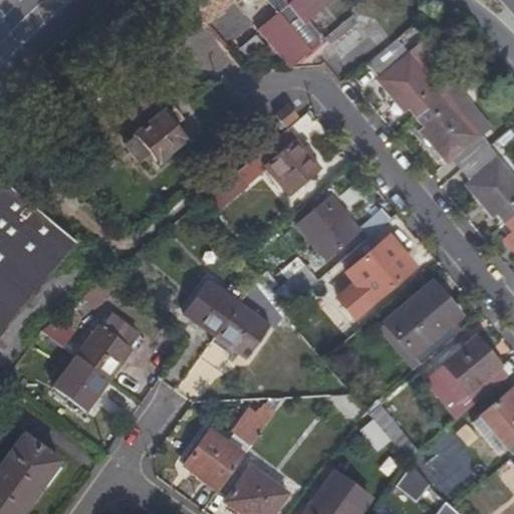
[(258,31),(289,68),(319,43),(318,34),(307,22),(333,0),(266,0),(278,14),(258,31)]
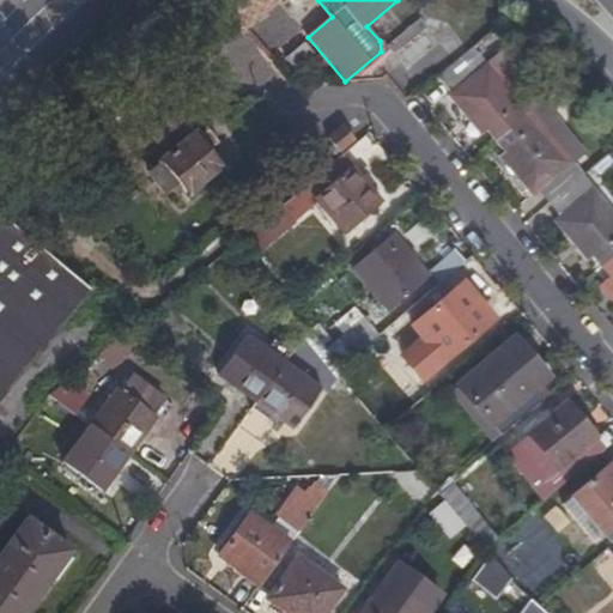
[(389,42),(402,58),(429,35),(417,19),(389,42)]
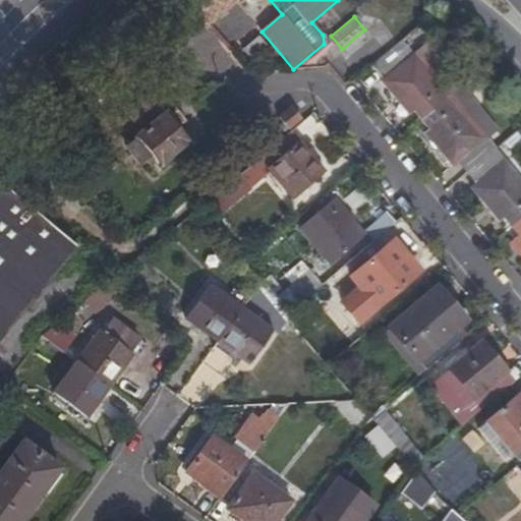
[(440,33),(431,21),(373,67),(383,79),(381,81),(396,101),(402,97),(413,111),(421,120),(459,88),(450,76),(440,83),(414,53),(440,33)]
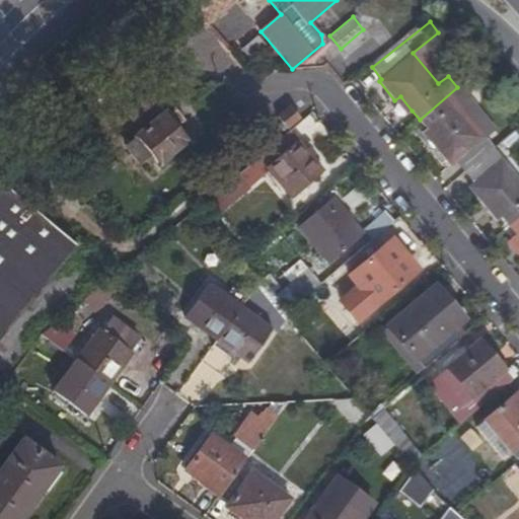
[(466,98),(457,87),(420,120),(427,129),(439,143),(434,147),(449,165),(456,160),(465,171),(493,149),(457,106),(466,98)]
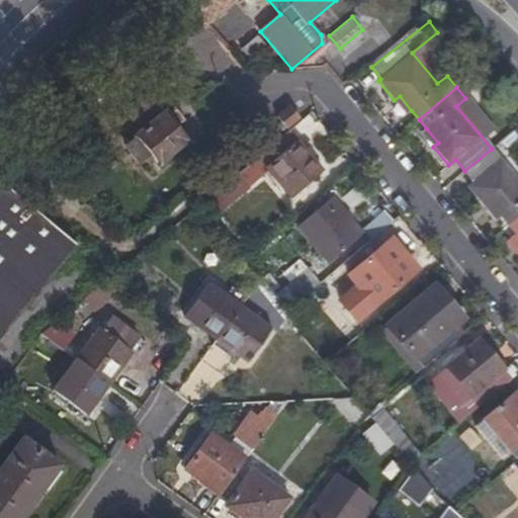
[(127,114),(142,133),(125,145),(142,164),(152,156),(159,165),(187,143),(175,127),(184,121),(175,109),(167,116),(150,96),(127,114)]
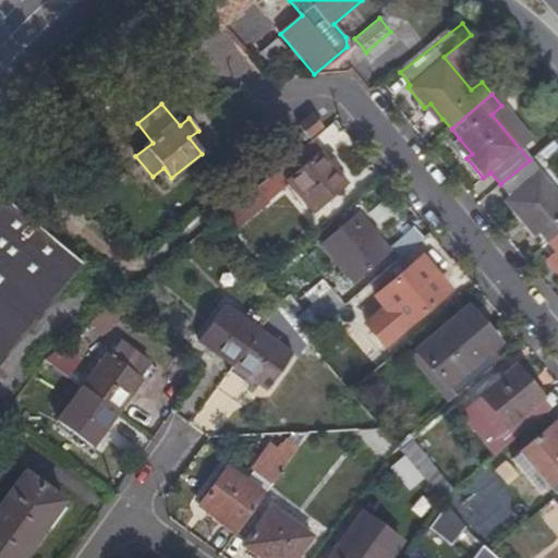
[(431,104),(424,108),(437,123),(443,119),(431,104)]
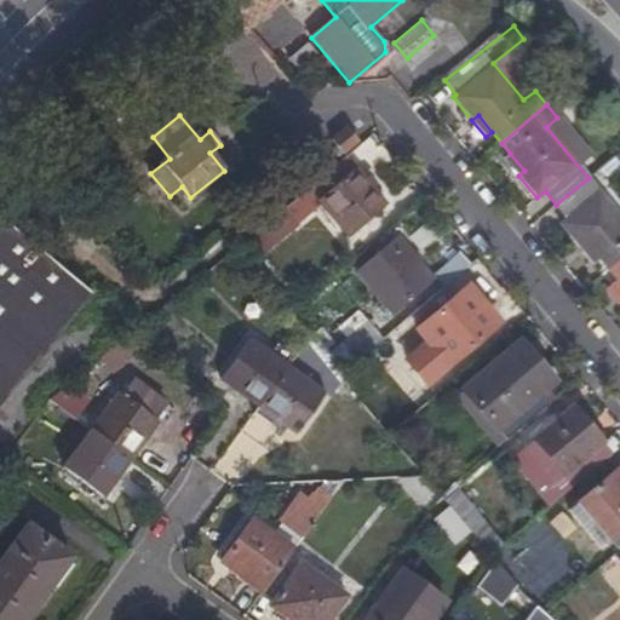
[(359,142),(346,128),(332,141),(344,155),(359,142)]
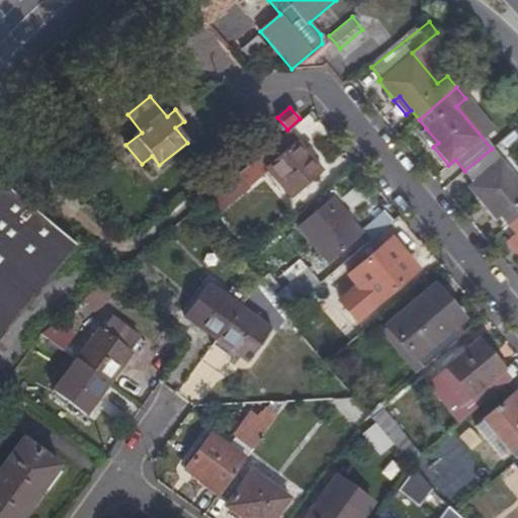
[(438,143),(426,128),(421,133),(433,147),(438,143)]
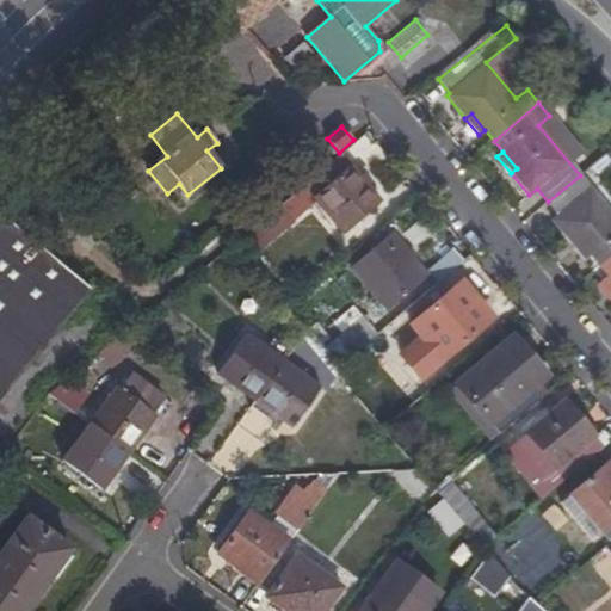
[(381,199),(351,165),(313,197),(344,230),(381,199)]
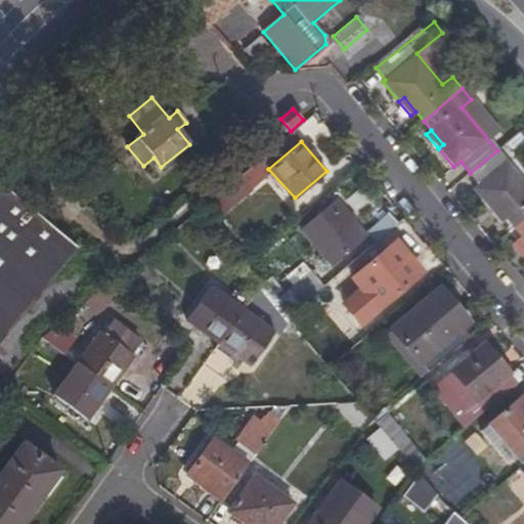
[(523,182),(497,150),(470,173),(479,185),(473,190),(490,210),(494,206),(506,220),(513,229),(523,219),(523,182)]
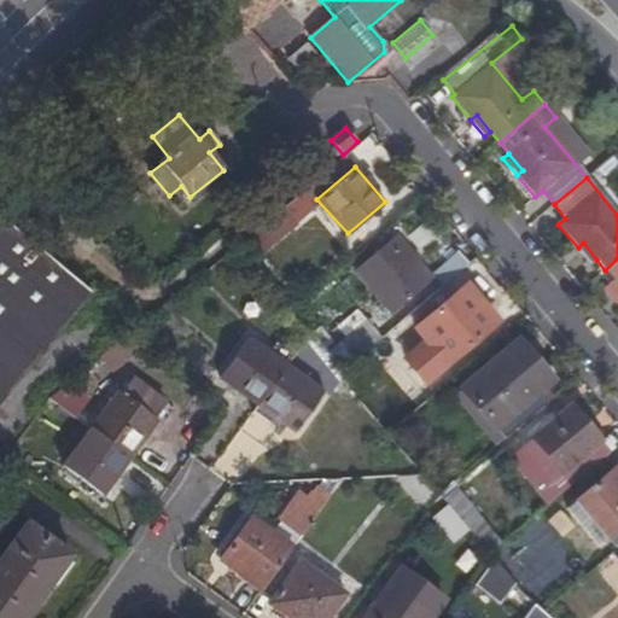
[(302,188),(243,238),(257,256),(318,207),(302,188)]
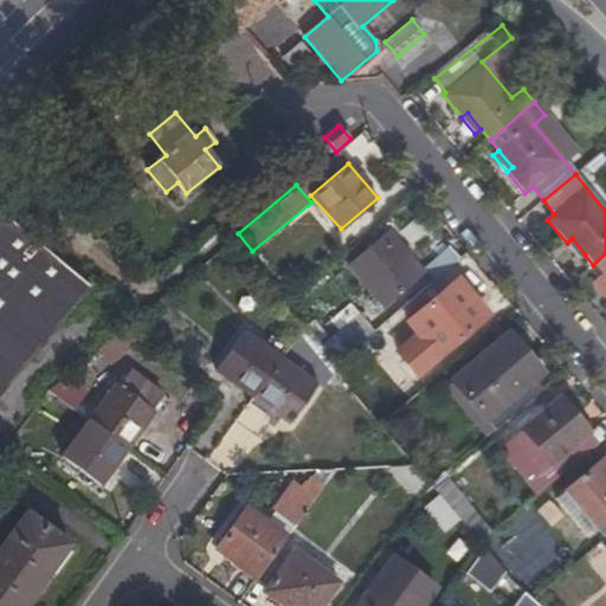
[(0,398),(89,289),(0,214),(0,398)]
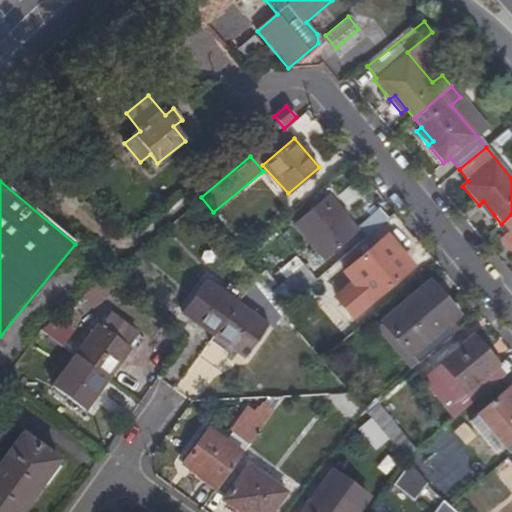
[(357,230),(328,196),(295,224),(324,257),(357,230)]
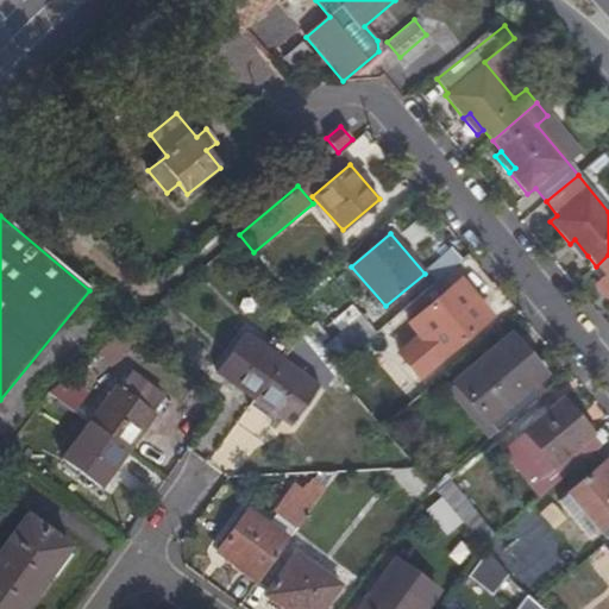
[(582,261),(588,256),(575,239),(570,244),(582,261)]
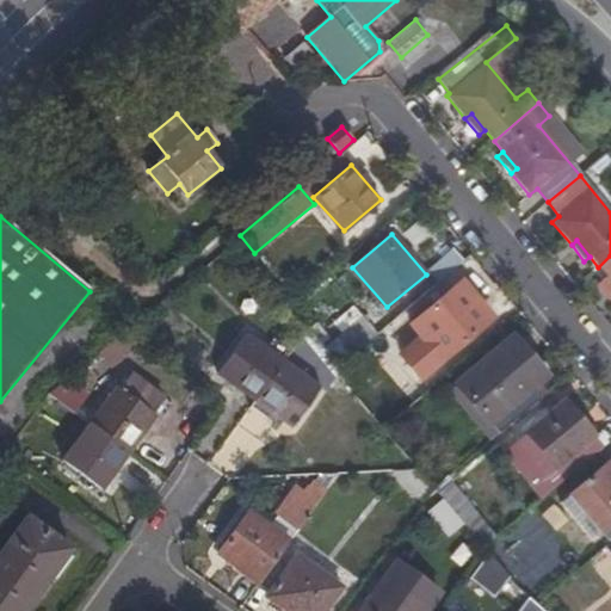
[(610,255),(598,267),(608,278),(610,282),(610,255)]
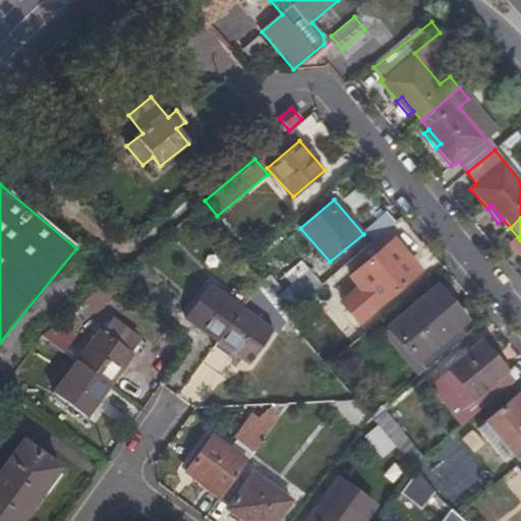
[(419,269),(394,238),(349,276),(354,282),(336,298),(356,323),(419,269)]
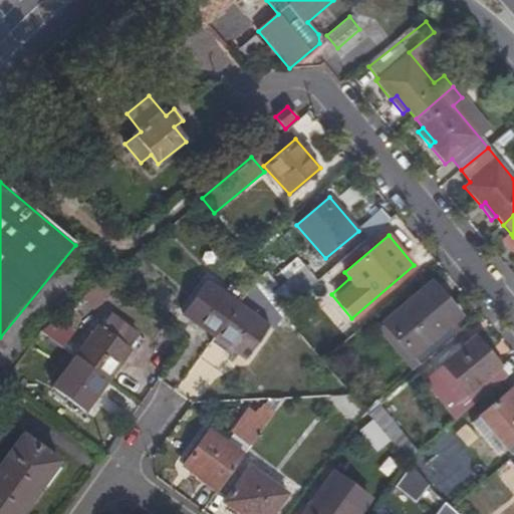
[(264,270),(253,278),(255,280),(280,310),(316,280),(303,265),(286,280),(277,271),(270,277),(264,270)]
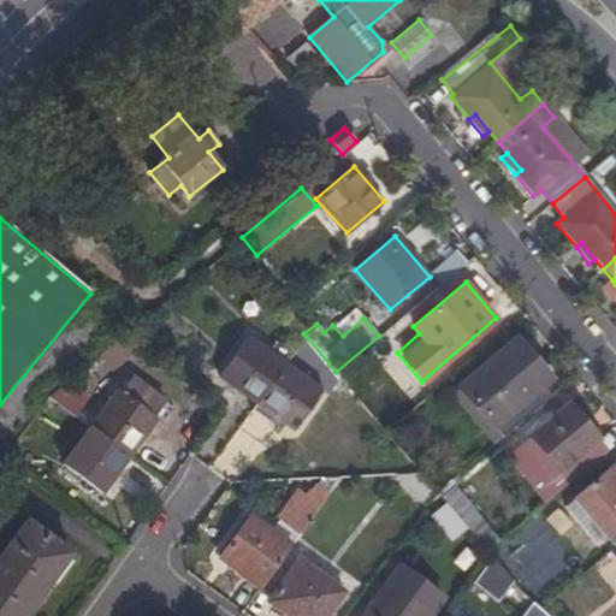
[(219,377),(256,404),(284,365),(247,338),(219,377)]
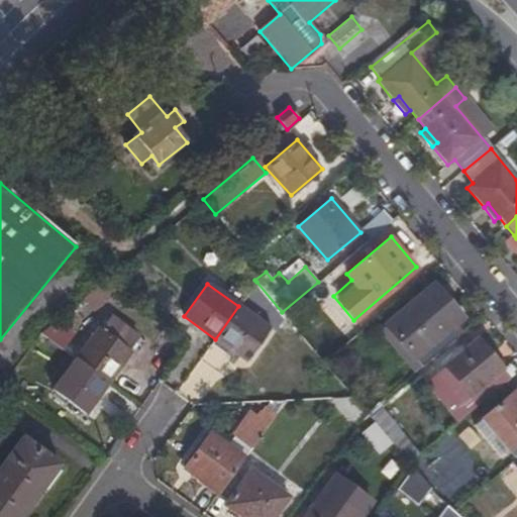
[(387,324),(420,366),(455,336),(448,329),(460,319),(433,286),(387,324)]
